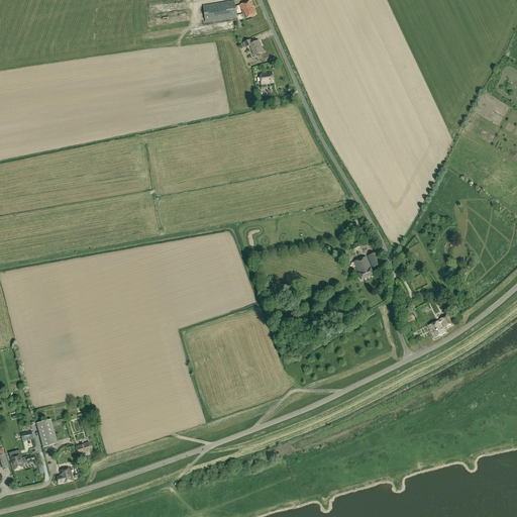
[(206,23),(237,19),(234,1),(203,6),(206,23)]
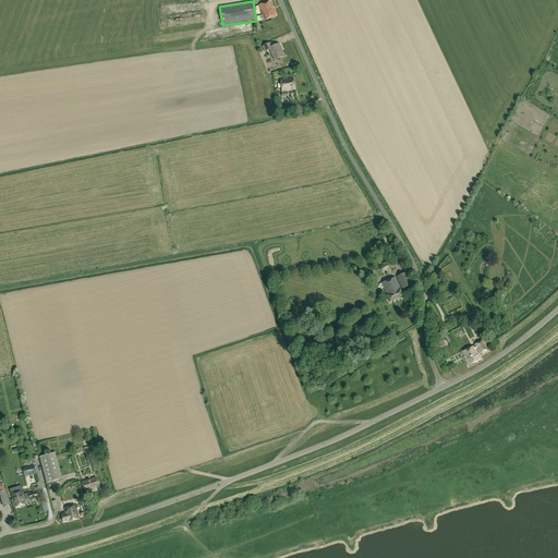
[(275,10),(271,1),(258,5),(263,15),(265,21),(277,16),(275,10)]
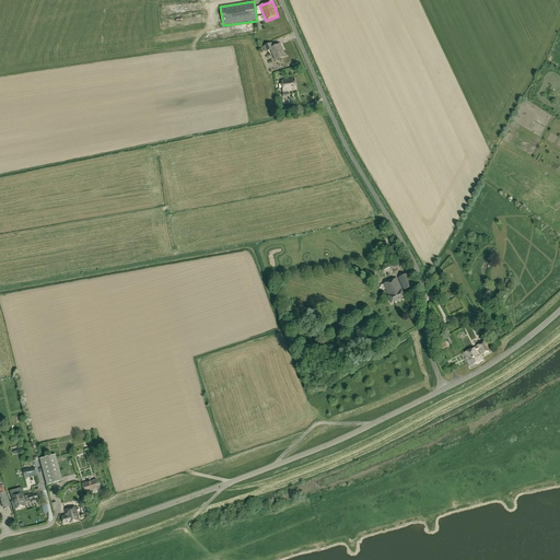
[(280,44),(273,47),(272,43),(263,47),(265,53),(270,50),(276,61),(286,56),(280,44)]
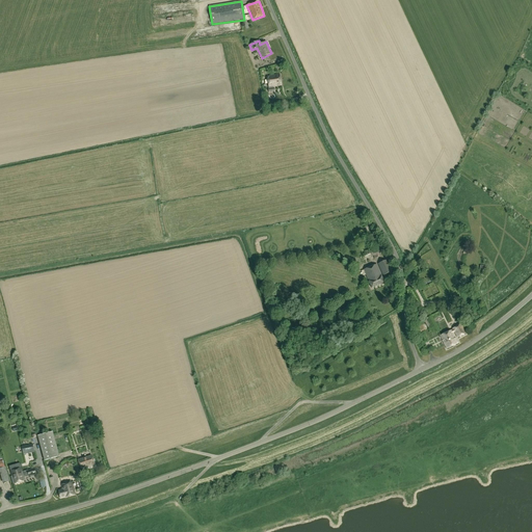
[(267,76),(269,87),(269,88),(268,88),(268,92),(274,91),(274,87),(273,88),(273,87),(281,86),(280,75),(267,76)]
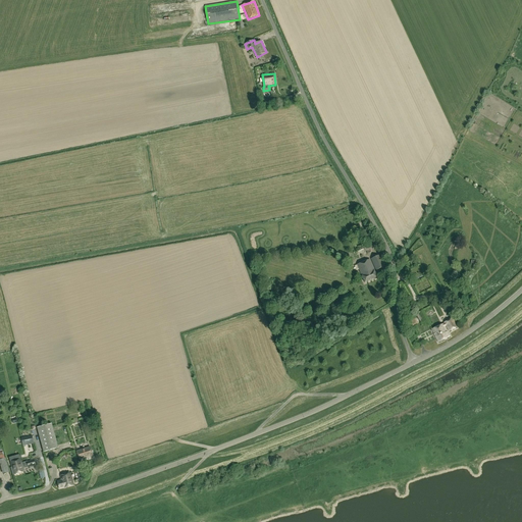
[(368,244),(356,249),(358,254),(360,253),(360,254),(366,251),(367,253),(371,251),(368,244)]
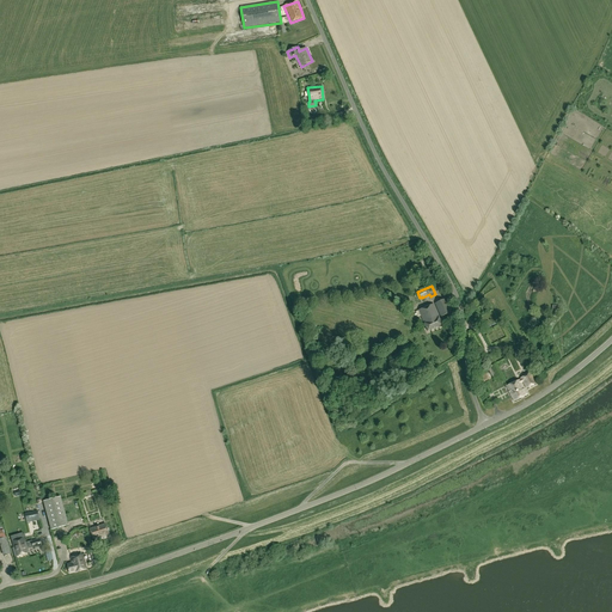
[(446,299),(435,304),(441,317),(452,312),(446,299)]
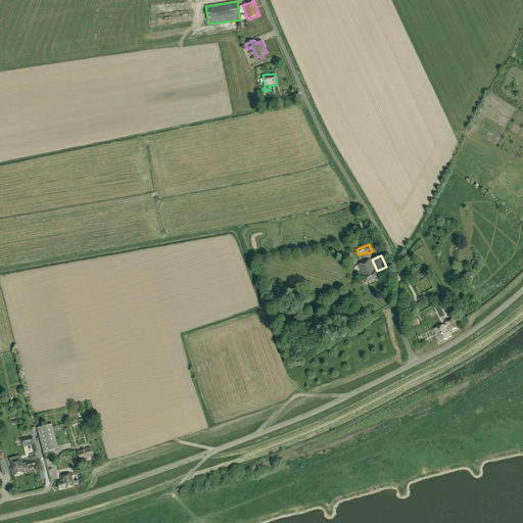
[(378,278),(370,260),(358,266),(366,283),(378,278)]
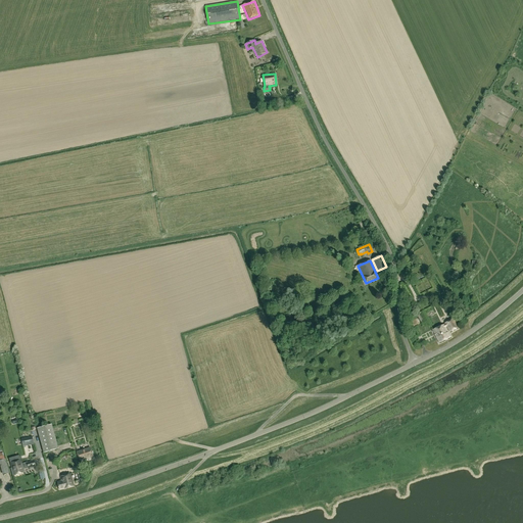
[(424,311),(417,315),(426,329),(433,325),(424,311)]
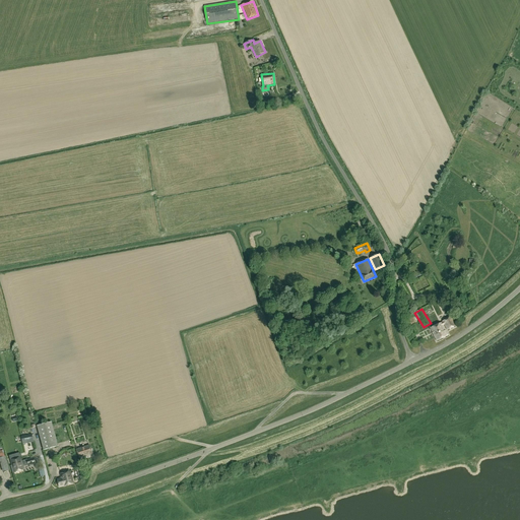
[(451,317),(442,321),(447,330),(455,326),(451,317)]
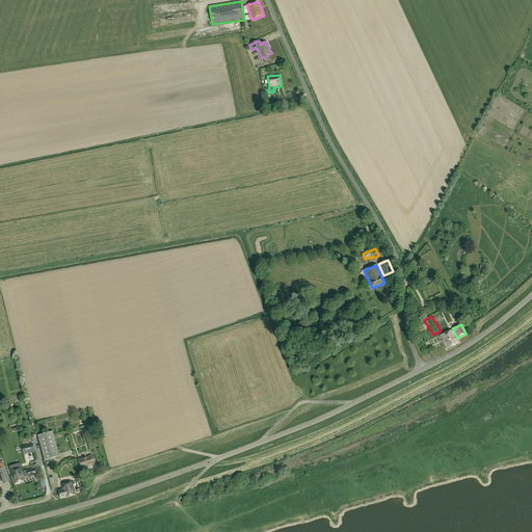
[(446,349),(458,344),(452,330),(440,336),(446,349)]
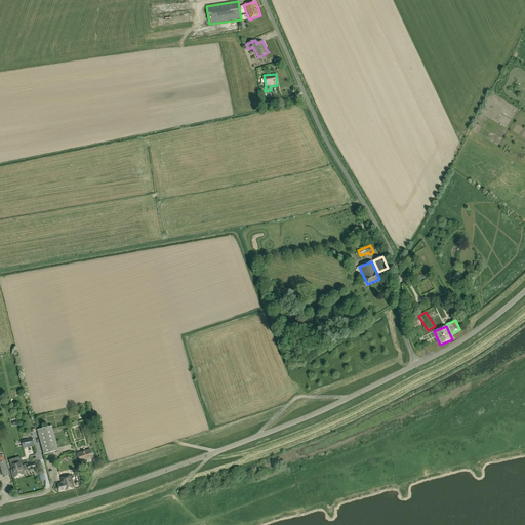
[(58,451),(52,427),(37,431),(44,455),(58,451)]
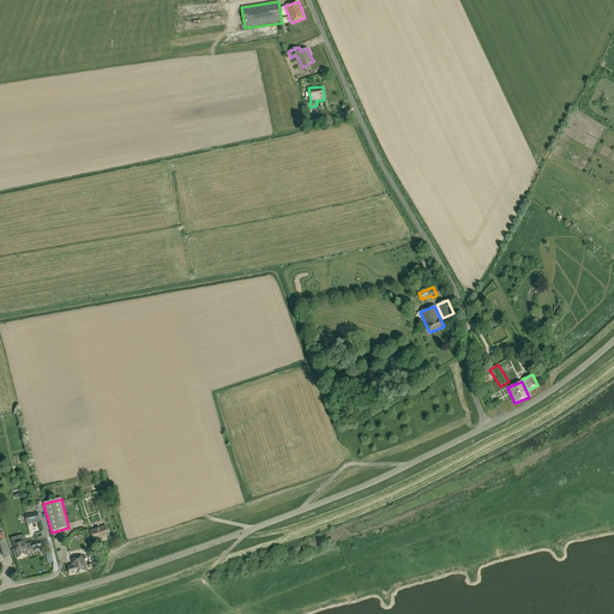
[(37,512),(25,515),(26,525),(37,523),(38,533),(42,533),(37,512)]
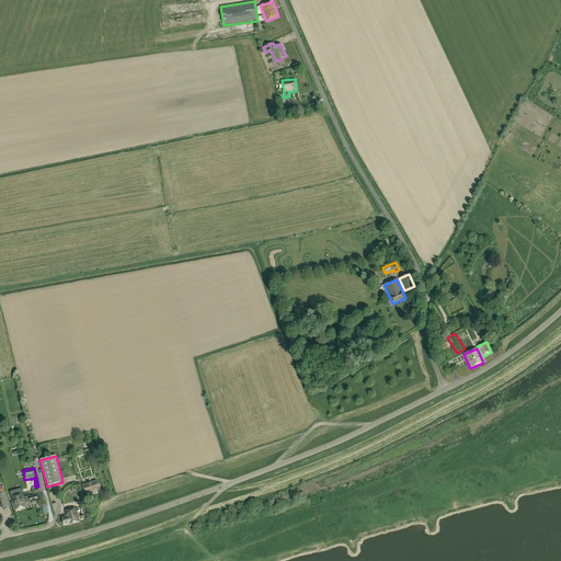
[(96,481),(82,485),(86,494),(100,490),(96,481)]
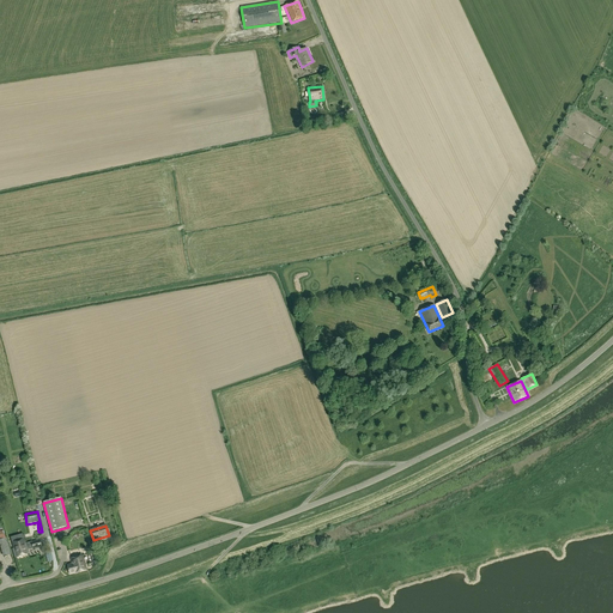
[(6,538),(4,530),(0,530),(0,541),(4,557),(11,554),(7,538),(6,538)]
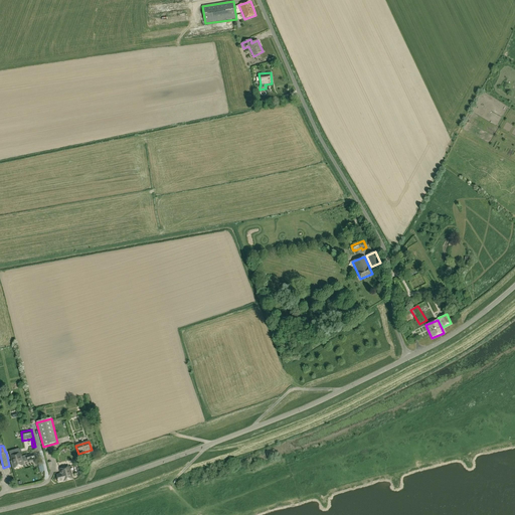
[(20,453),(10,456),(11,461),(10,461),(12,469),(24,465),(23,462),(28,461),(28,462),(35,460),(33,454),(26,456),(27,457),(22,459),(20,453)]
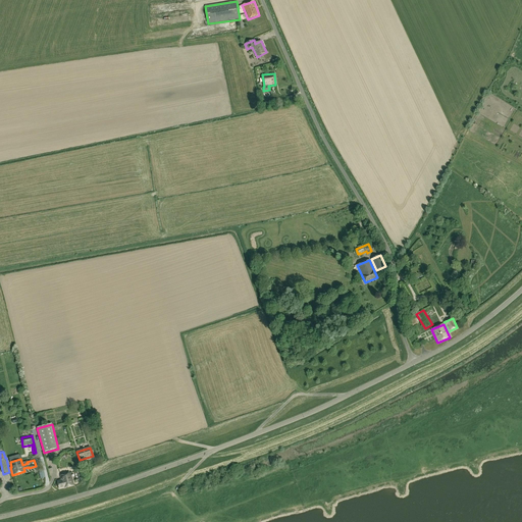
[(74,485),(71,474),(70,472),(61,475),(62,480),(57,481),(59,488),(74,485)]
